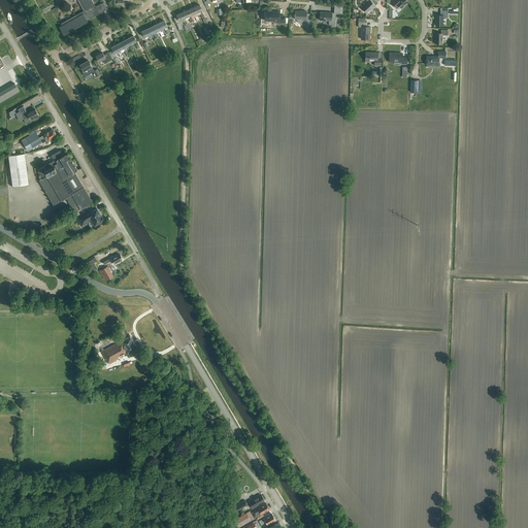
[(77,0),(84,11),(61,24),(62,26),(60,27),(64,34),(87,22),(86,20),(90,18),(91,19),(106,9),(103,3),(94,7),(94,6),(91,0),(77,0)]
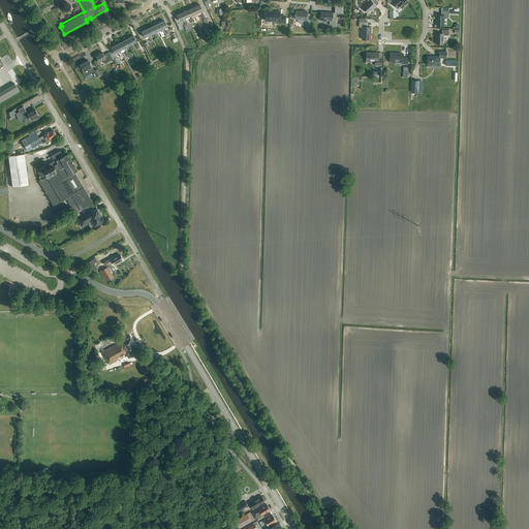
[(367,0),(369,1),(363,7),(368,13),(372,8),(373,9),(376,6),(372,1),(373,0),(367,0)]
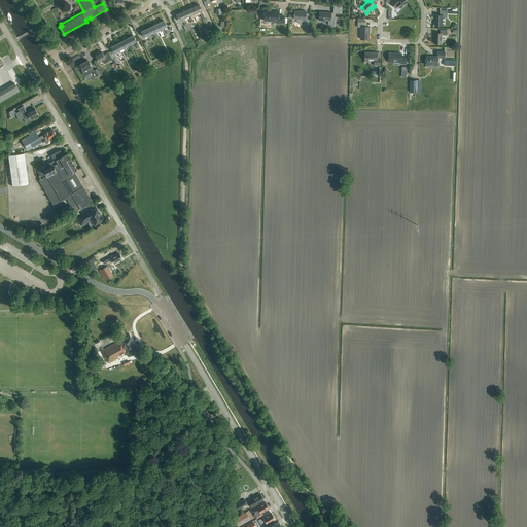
[(394,8),(397,5),(400,8),(408,2),(405,0),(398,0),(397,1),(396,0),(393,0),(390,3),(394,8)]
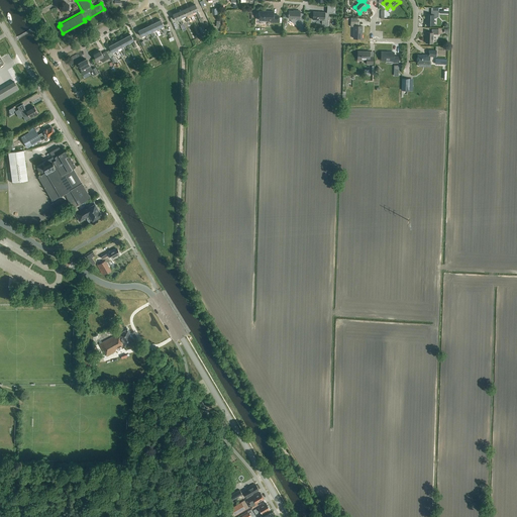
[(195,5),(189,7),(192,13),(195,12),(198,18),(201,17),(198,11),(198,10),(195,5)]
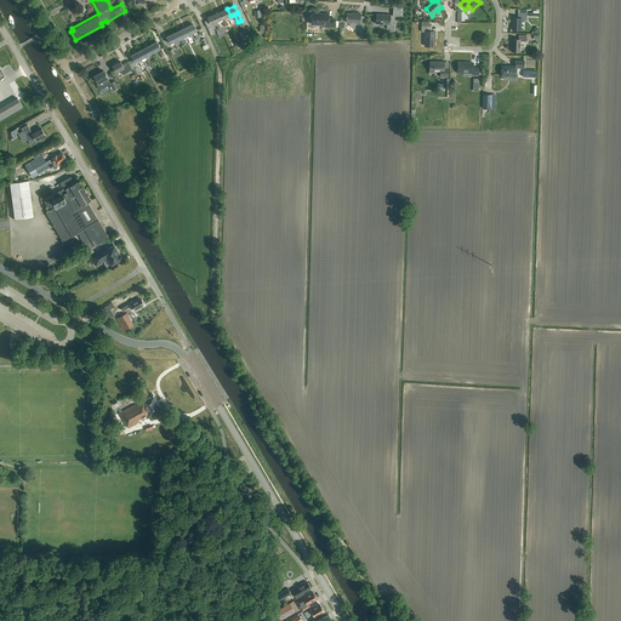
[(231,16),(227,9),(221,12),(224,18),(228,17),(232,24),(234,23),(231,16)]
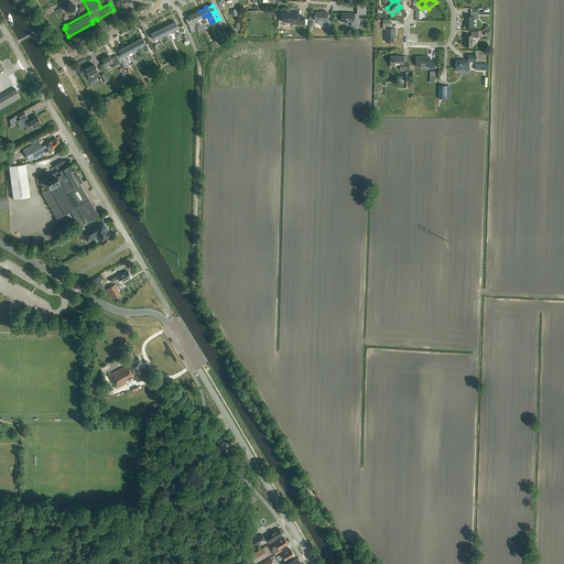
[(197,20),(204,17),(201,11),(194,13),(197,20)]
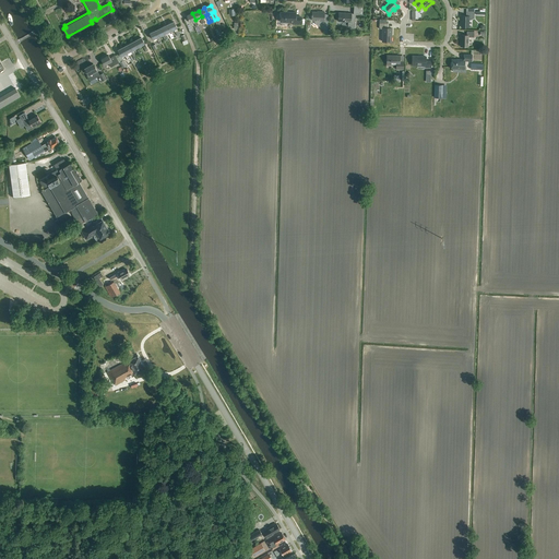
[(471,21),(474,19),(474,16),(474,12),(466,11),(466,16),(461,16),(461,27),(468,27),(468,20),(471,21)]
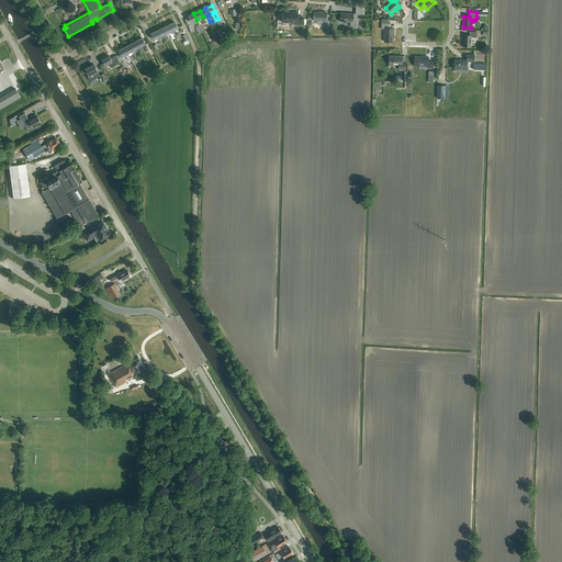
[(294,22),(294,24),(303,24),(303,17),(298,17),(298,12),(291,12),(291,13),(282,12),(282,22),(294,22)]
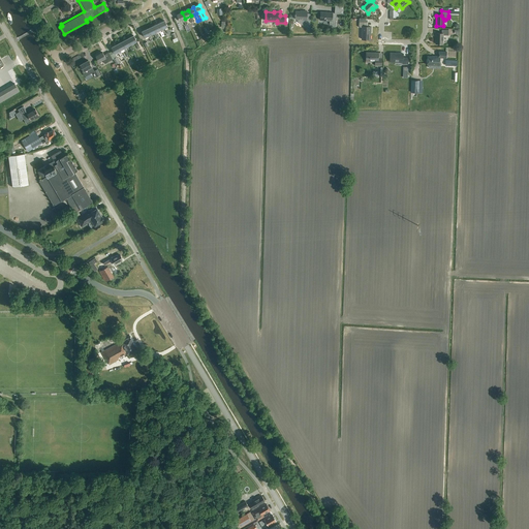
[(304,25),(304,26),(307,26),(310,27),(310,26),(310,19),(307,18),(307,11),(303,11),(296,11),(296,20),(298,20),(299,23),(301,25),(304,25)]
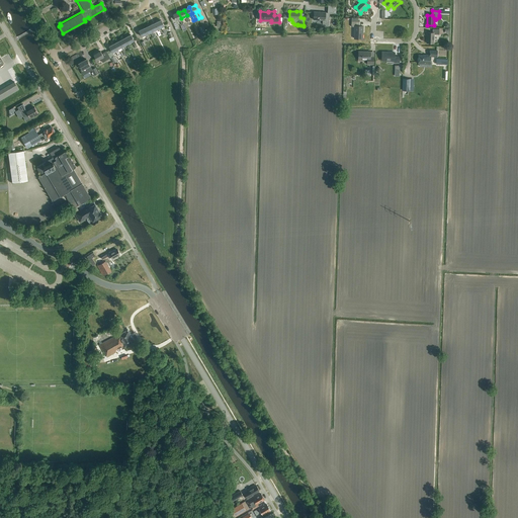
[(181,18),(178,12),(173,14),(176,20),(179,19),(182,25),(184,24),(181,18)]
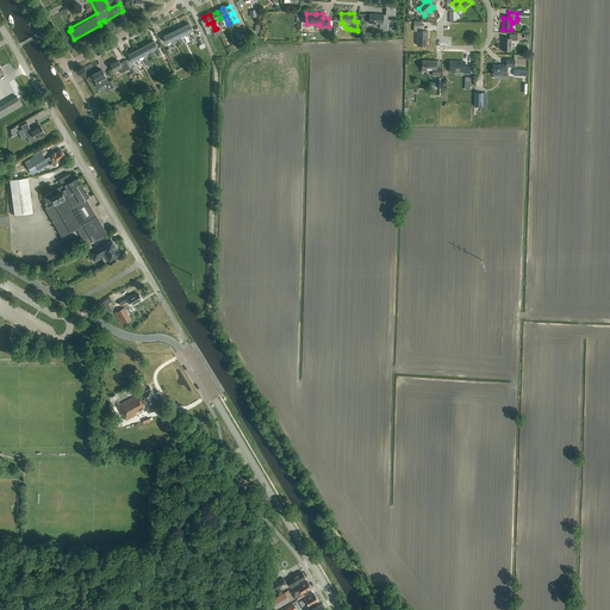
[(386,30),(386,29),(387,29),(387,20),(383,20),(384,14),(369,14),(369,24),(380,24),(380,29),(383,29),(383,30),(384,31),(385,31),(386,30)]
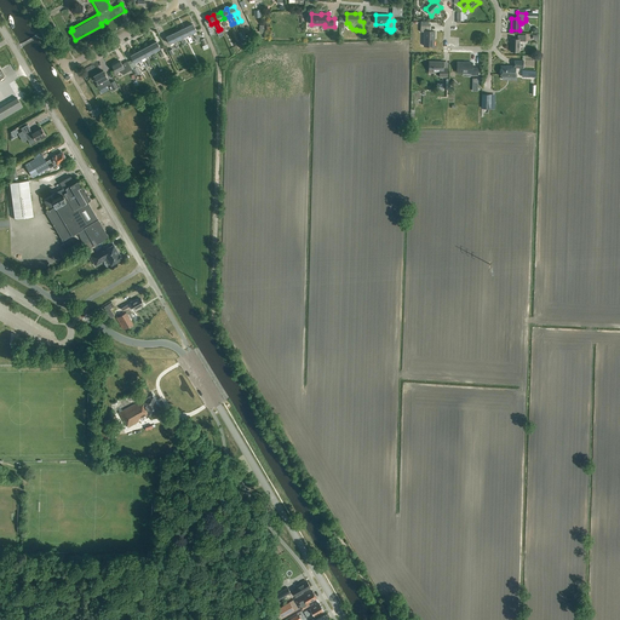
[(435,32),(429,32),(429,23),(420,23),(420,32),(424,33),(424,46),(434,46),(435,32)]
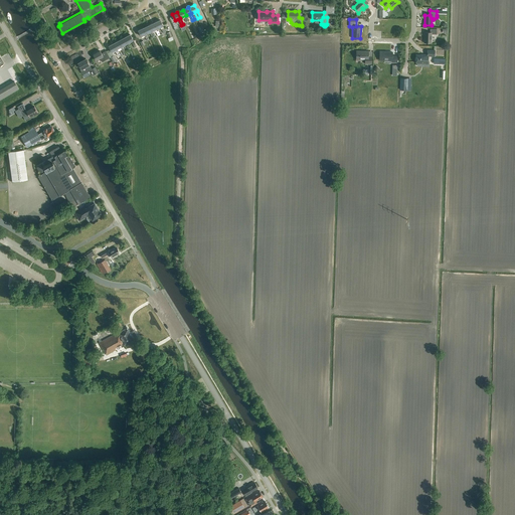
[(157,29),(160,27),(163,33),(166,32),(163,26),(160,20),(154,23),(157,29)]
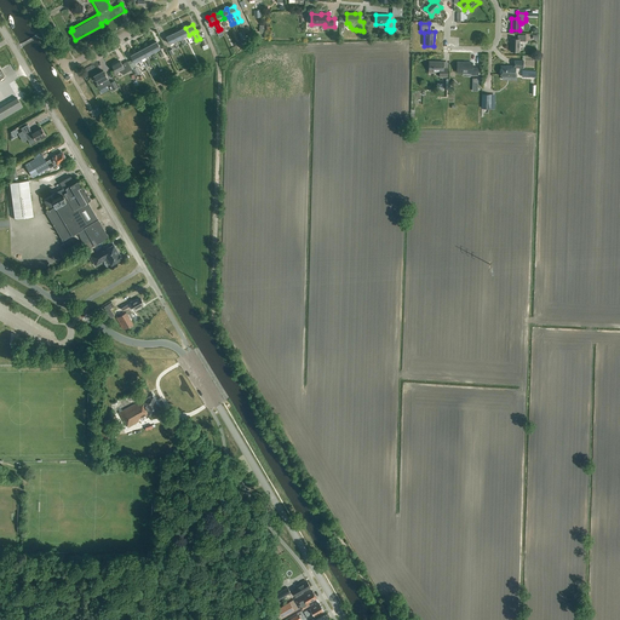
[(244,35),(245,36),(246,38),(248,36),(247,35),(248,35),(250,38),(253,35),(248,27),(241,30),(244,35)]
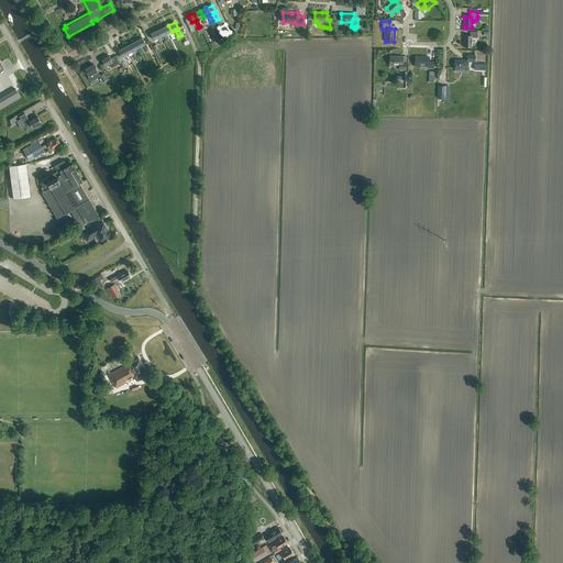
[(172,32),(168,25),(163,28),(166,34),(172,32)]
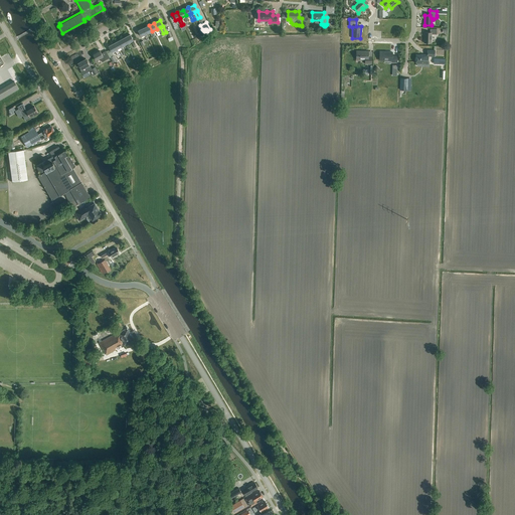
[(152,31),(149,25),(144,28),(146,34),(150,32),(152,38),(155,37),(152,31)]
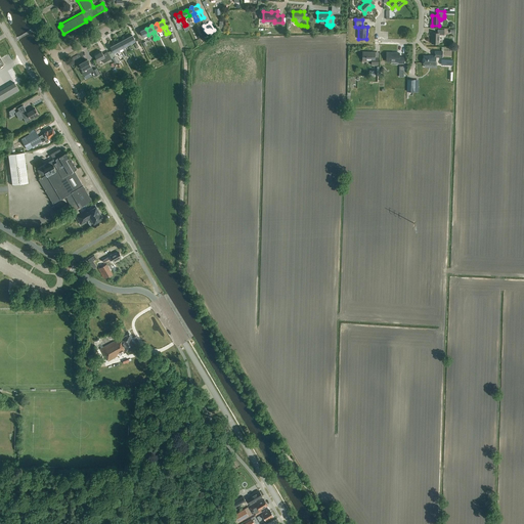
[(148,35),(146,29),(140,31),(143,37),(146,36),(149,42),(151,41),(148,35)]
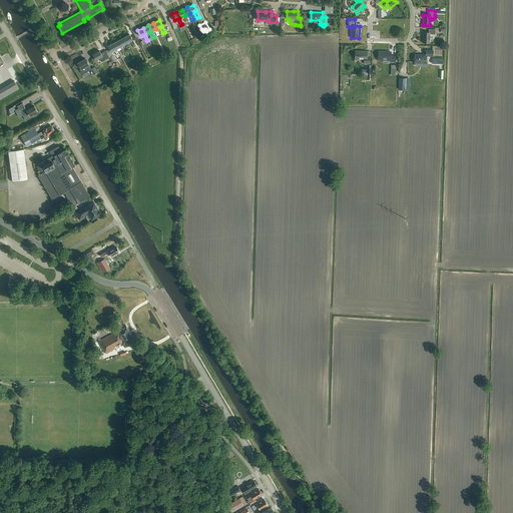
[(430,43),(430,34),(435,34),(435,29),(428,29),(428,32),(423,32),(422,43),(430,43)]
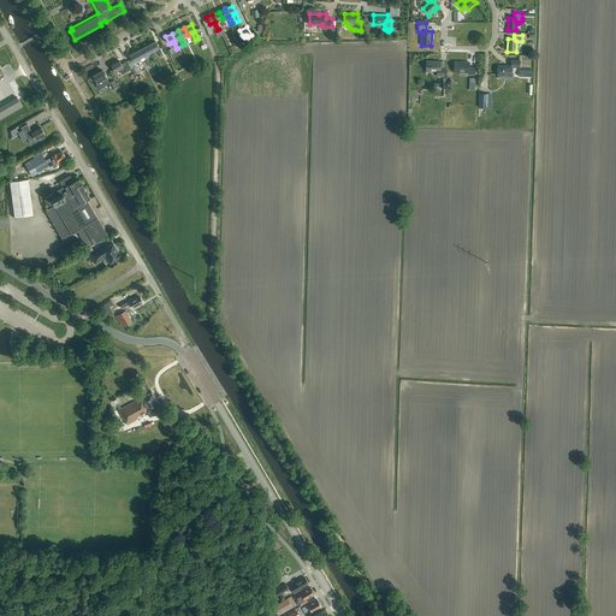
[(155,41),(149,45),(153,52),(159,48),(155,41)]
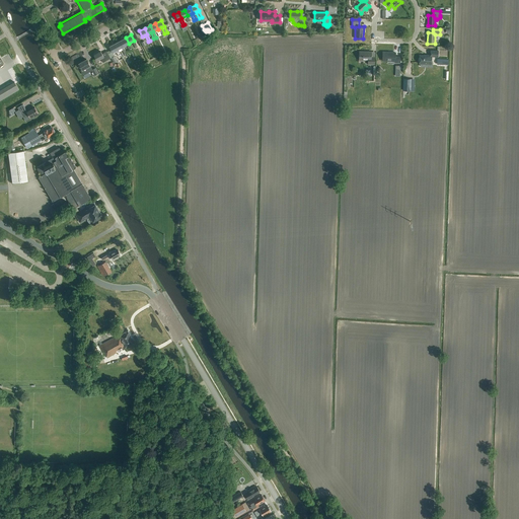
[(129,44),(126,38),(121,41),(123,47),(129,44)]
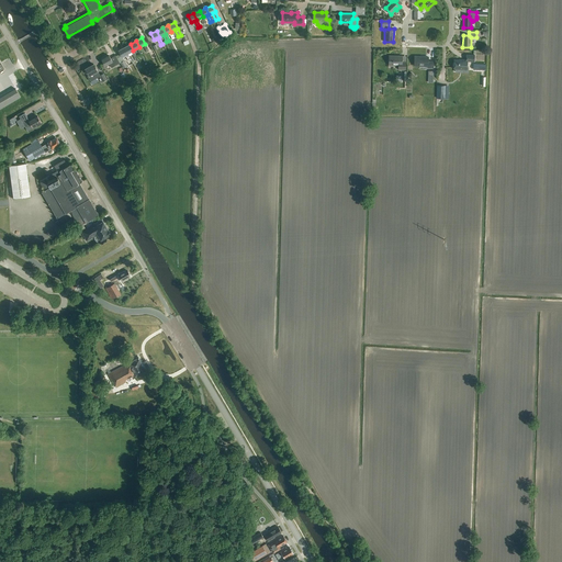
[(131,44),(124,47),(127,54),(131,52),(134,58),(137,57),(133,51),(131,44)]
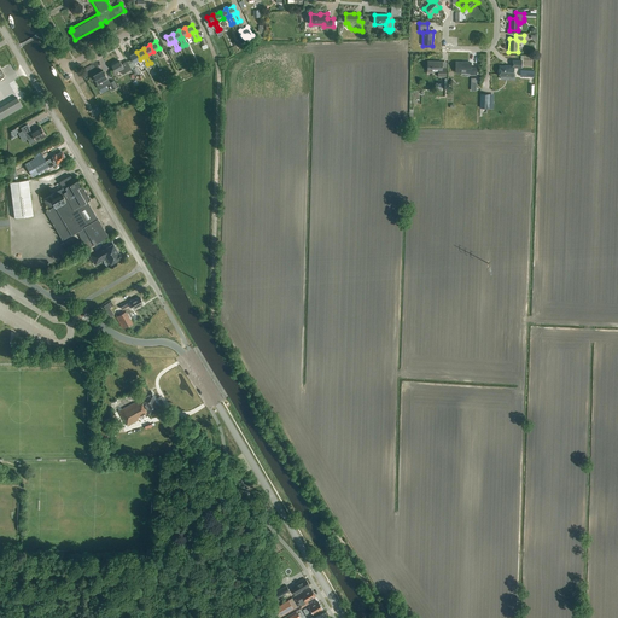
[(140,74),(134,63),(138,60),(141,68),(144,66),(140,59),(136,52),(130,56),(132,59),(127,62),(132,69),(133,69),(136,75),(140,74)]
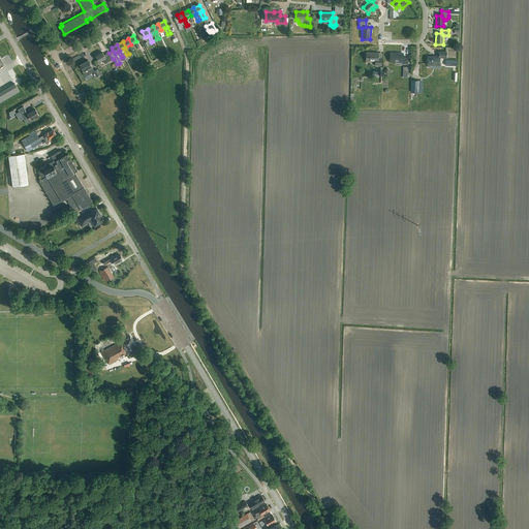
[(439,66),(439,58),(446,58),(446,52),(439,52),(439,56),(435,56),(434,57),(428,57),(427,65),(439,66)]
